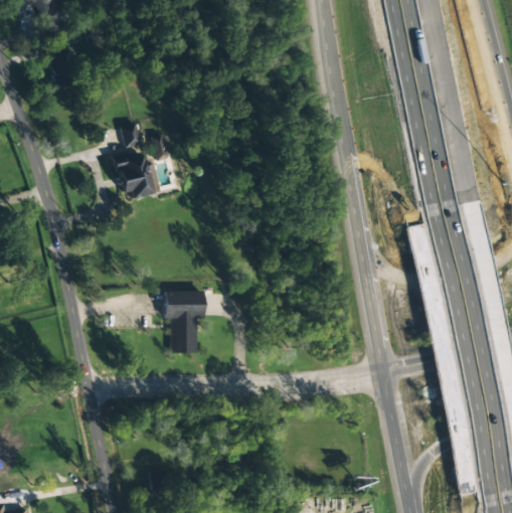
[(38,1),(45,28),(66,22),(60,0),(19,0),(20,6),(38,1)]
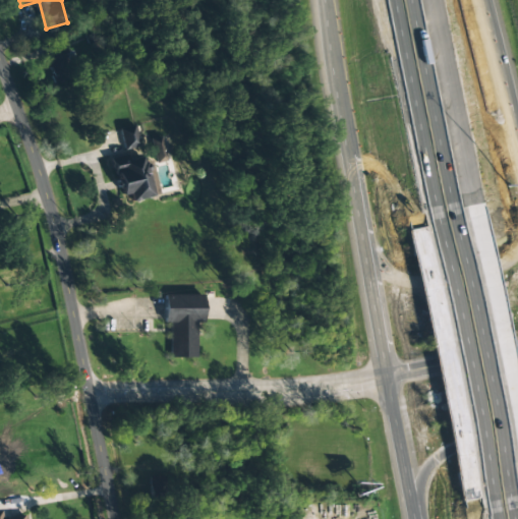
[(57,82),(76,76),(70,53),(69,53),(65,37),(46,43),(57,82)]
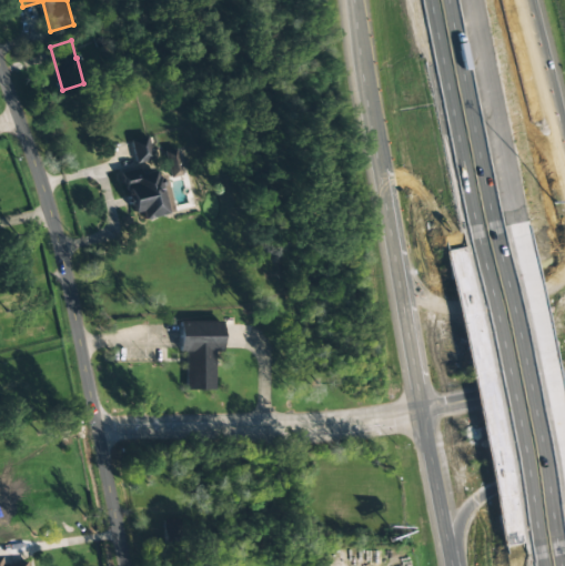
[(153,159),(151,135),(133,138),(137,161),(153,159)]
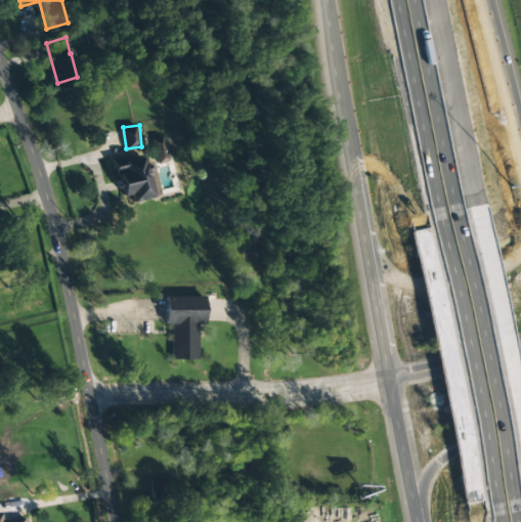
[(156,155),(130,159),(129,155),(116,157),(122,196),(132,193),(133,201),(163,196),(156,155)]
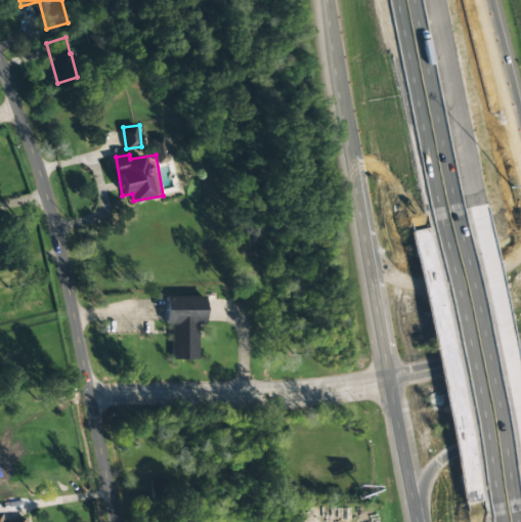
[(206,295),(167,295),(167,322),(173,322),(174,358),(201,357),(200,322),(207,322),(206,295)]
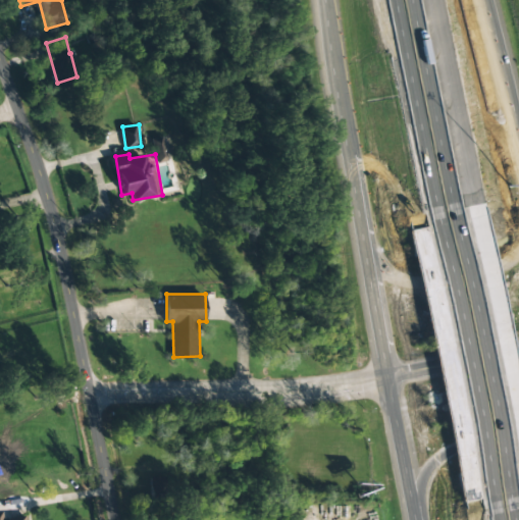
[(166,475),(151,476),(153,496),(168,495),(166,475)]
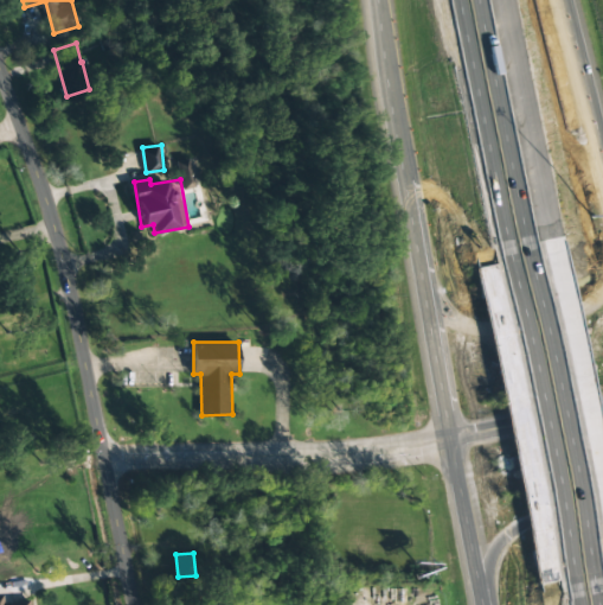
[(0,604),(30,604),(30,598),(5,602),(5,594),(0,594),(0,604)]
